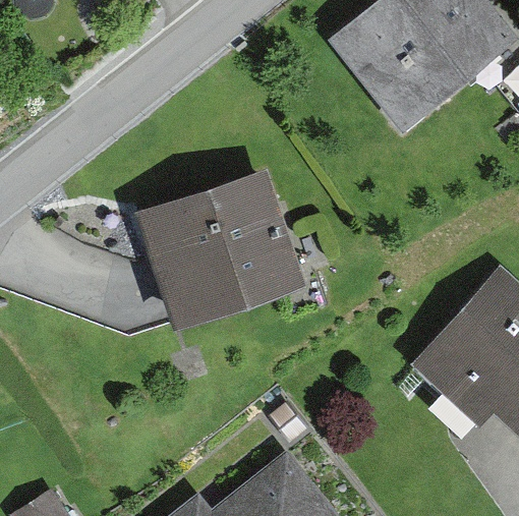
[(378,0),(328,40),(401,132),(517,41),(484,0),(378,0)]
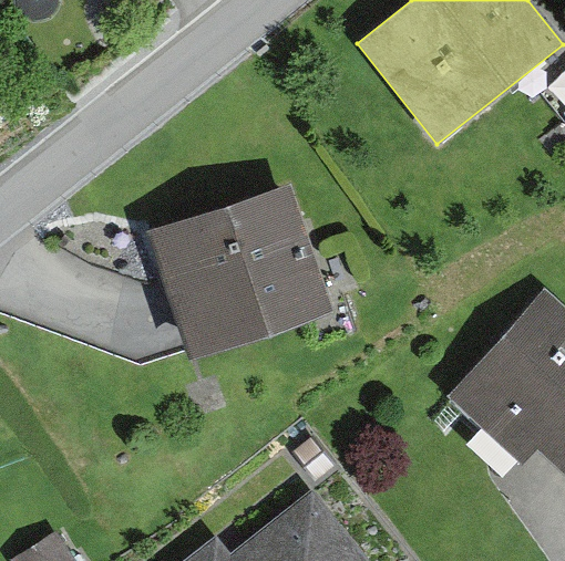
[(145,231),(187,356),(331,309),(289,184),(145,231)]
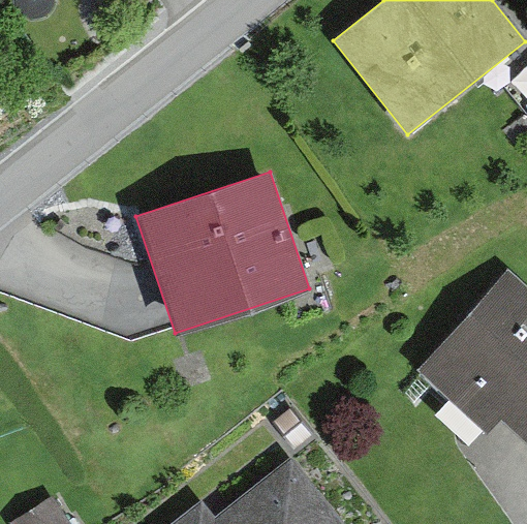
[(526,288),(505,270),(416,368),(486,431),(499,418),(526,442),(526,288)]
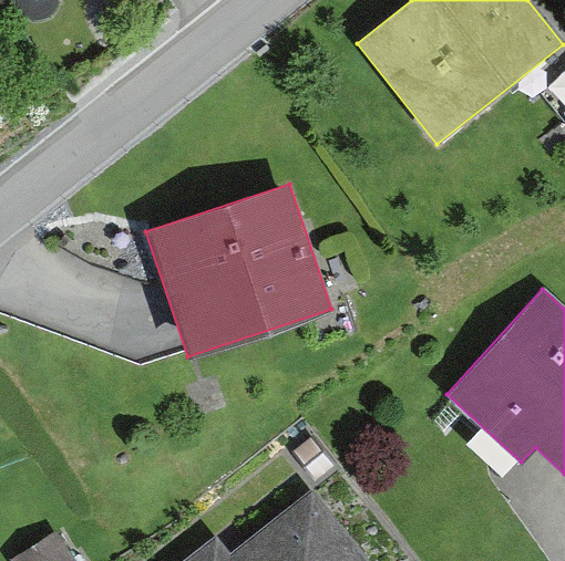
[(215,536),(183,560),(366,560),(309,490),(229,554),(215,536)]
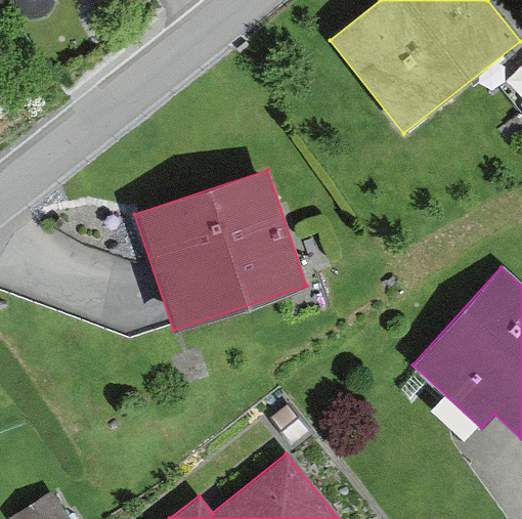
[(66,518),(51,495),(12,518),(66,518)]
